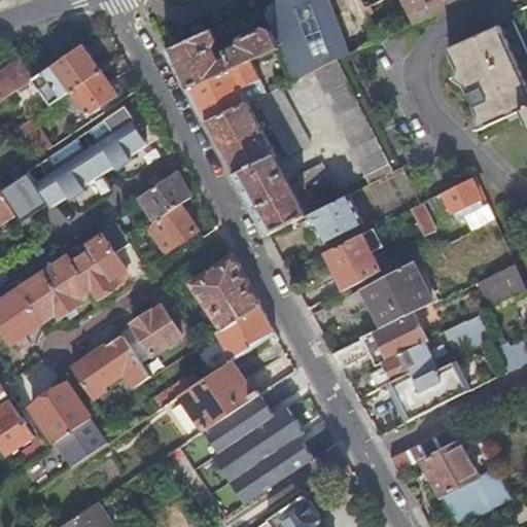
[(272,0),(260,6),(265,14),(272,31),(279,46),(282,54),(294,79),(313,70),(337,59),(350,53),(330,0),(272,0)]
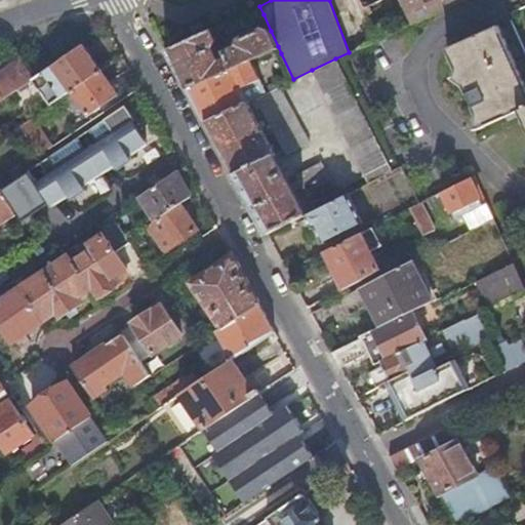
[(329,0),(349,52),(382,36),(379,28),(373,30),(365,6),(377,0),(329,0)]
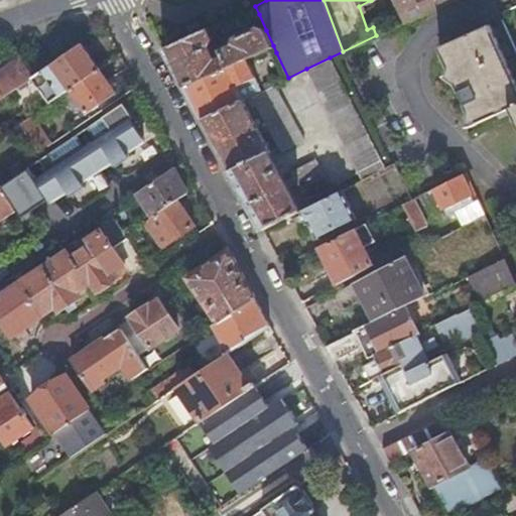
[(439,5),(436,0),(392,0),(403,22),(439,5)]
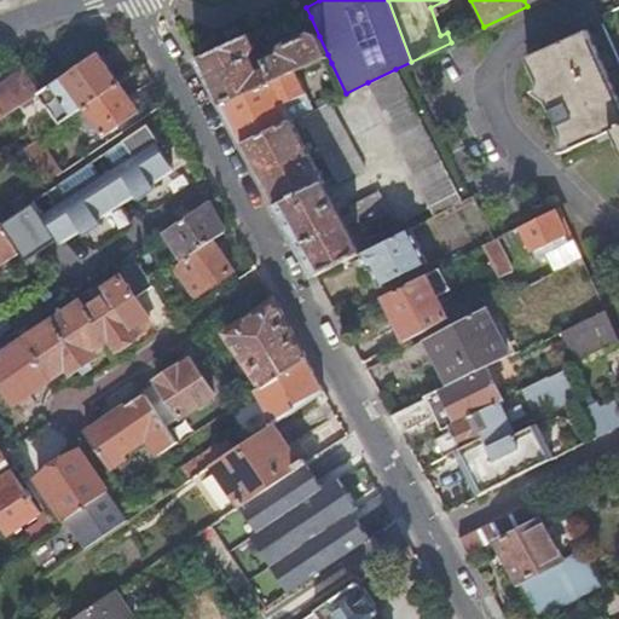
[(196,59),(220,104),(328,55),(319,36),(310,32),(281,45),(278,53),(264,61),(267,68),(258,71),(250,56),(255,46),(254,44),(311,17),(306,7),(196,59)]
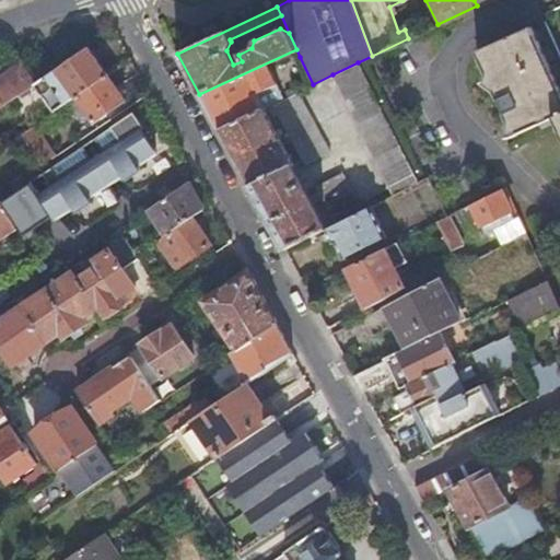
[(553,116),(559,113),(559,92),(531,28),(477,53),(515,133),(553,116)]
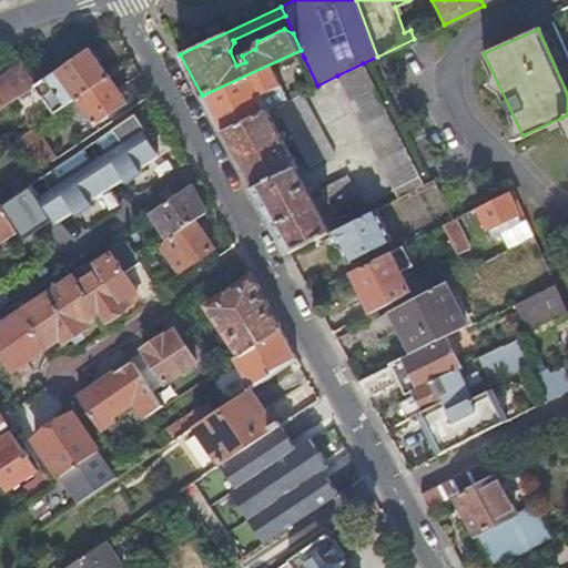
[(78,99),(110,77),(91,49),(37,85),(57,113),(78,99)]
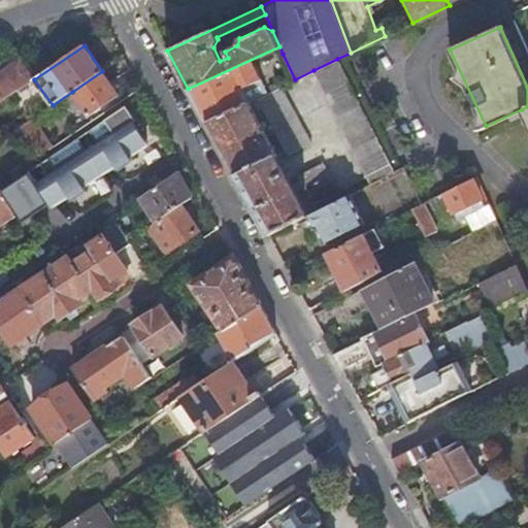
[(206,122),(248,102),(241,89),(261,78),(256,67),(283,54),(279,46),(188,89),(206,122)]
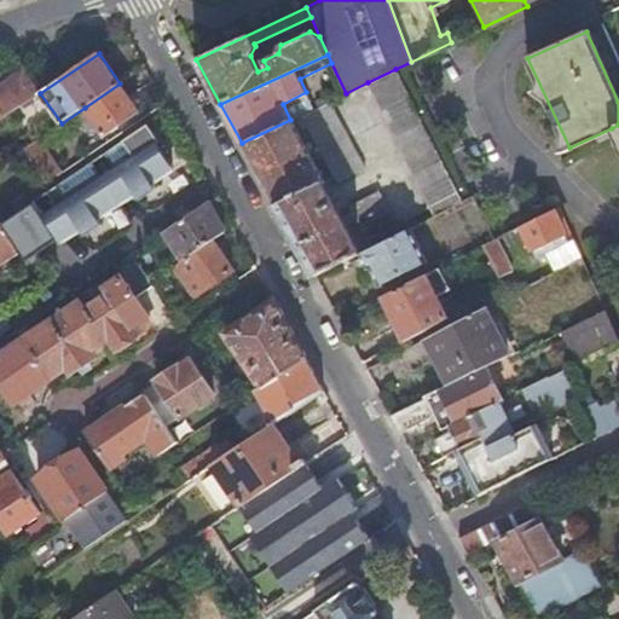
[(0,84),(0,120),(40,93),(23,69),(0,84)]
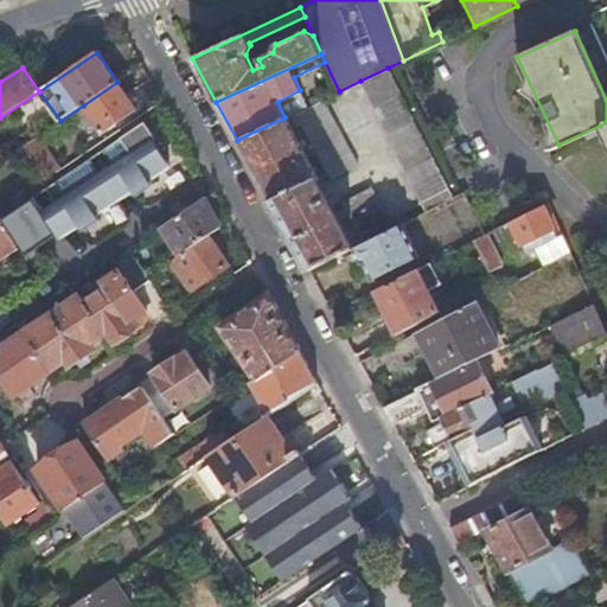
[(388,68),(360,81),(428,211),(453,198),(388,68)]
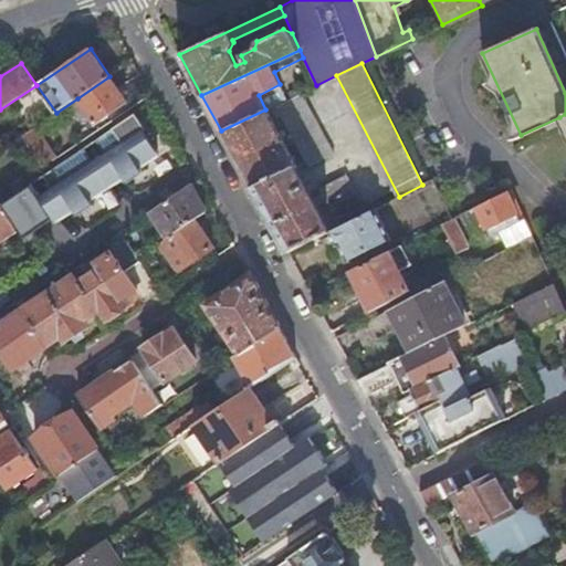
[(123,95),(109,76),(77,98),(95,124),(128,102),(124,95),(123,95)]
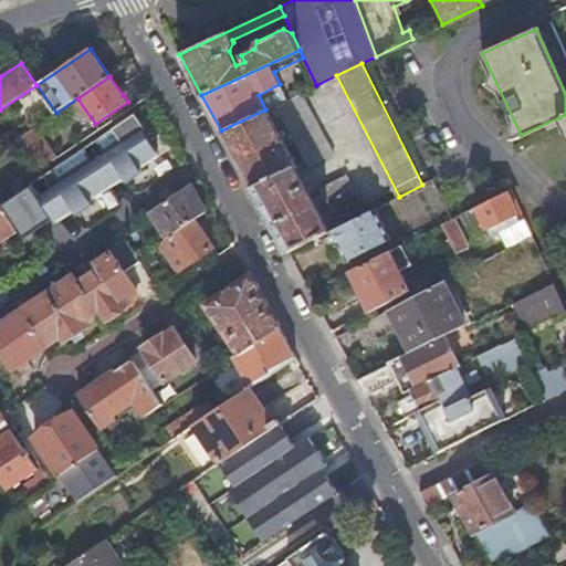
[(300,93),(274,105),(307,165),(333,153),(300,93)]
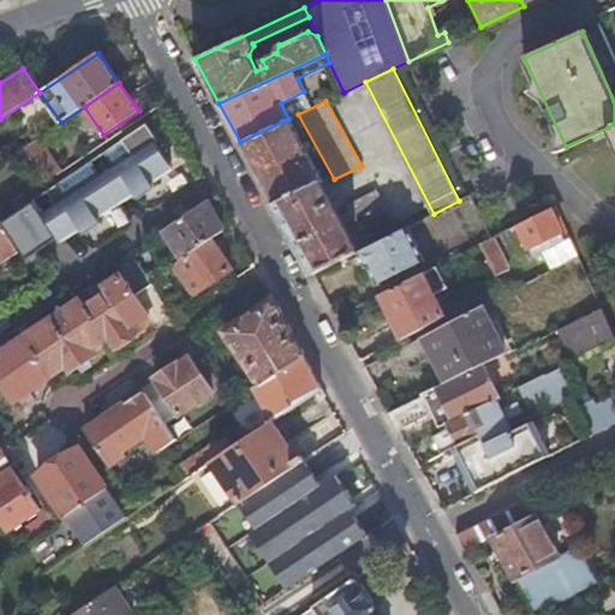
[(274,203),(320,183),(322,181),(305,149),(310,147),(308,141),(302,143),(288,119),(240,142),(274,203)]
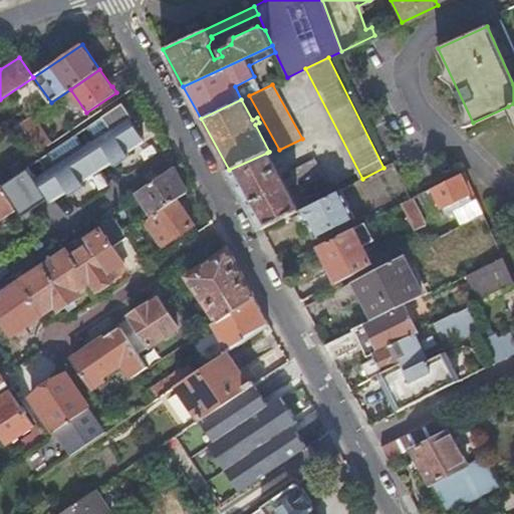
[(47,171),(36,179),(49,198),(52,203),(146,140),(131,117),(133,116),(122,101),(85,126),(94,140),(84,147),(75,134),(38,158),(47,171)]
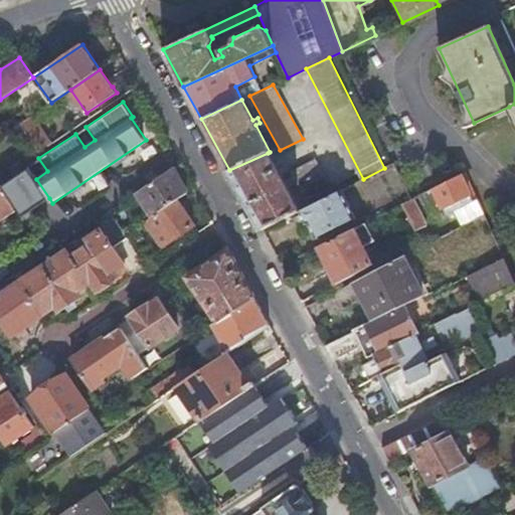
[(19,125),(38,152),(54,142),(35,114),(19,125)]
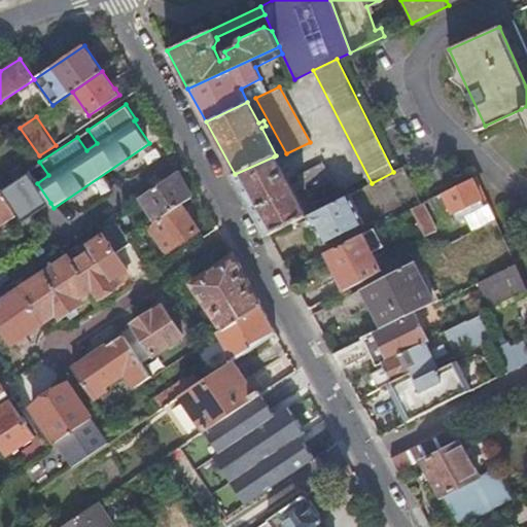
[(276,161),(274,156),(235,174),(268,234),(307,214),(290,185),(276,161)]
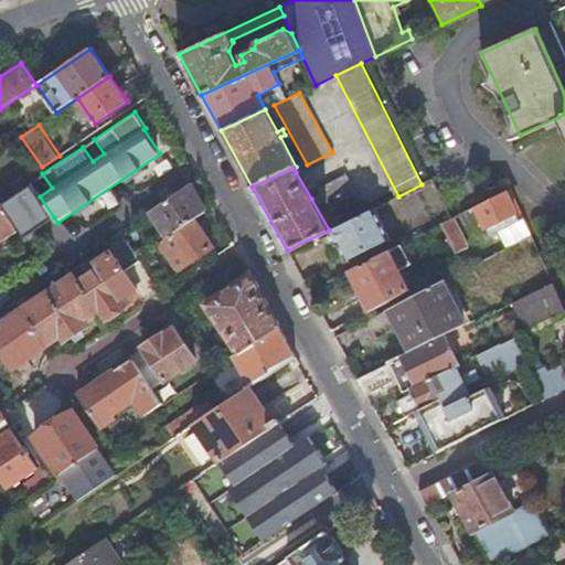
[(323,193),(340,225),(365,212),(344,173),(319,187),(323,193)]
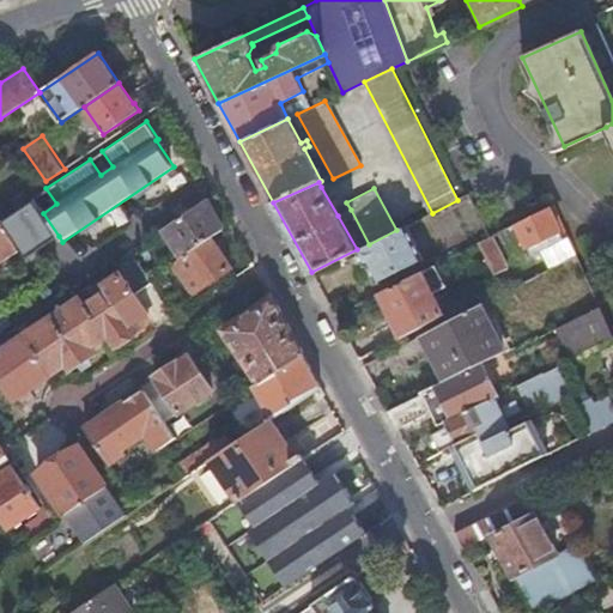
[(211,237),(224,228),(207,198),(163,228),(182,256),(211,237)]
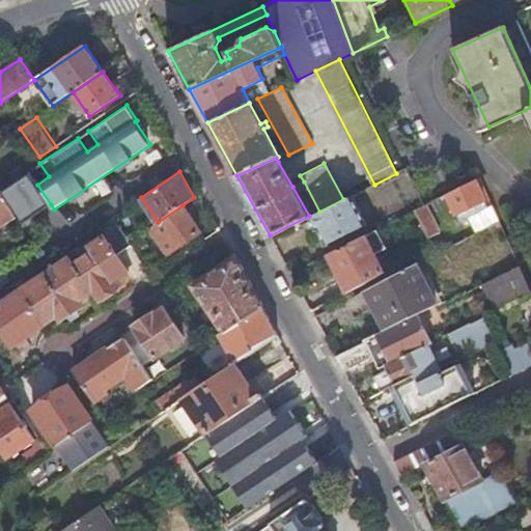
[(0,190),(0,219),(14,210),(15,211),(14,213),(15,215),(17,214),(23,223),(31,218),(51,204),(37,185),(29,173),(2,192),(0,190)]
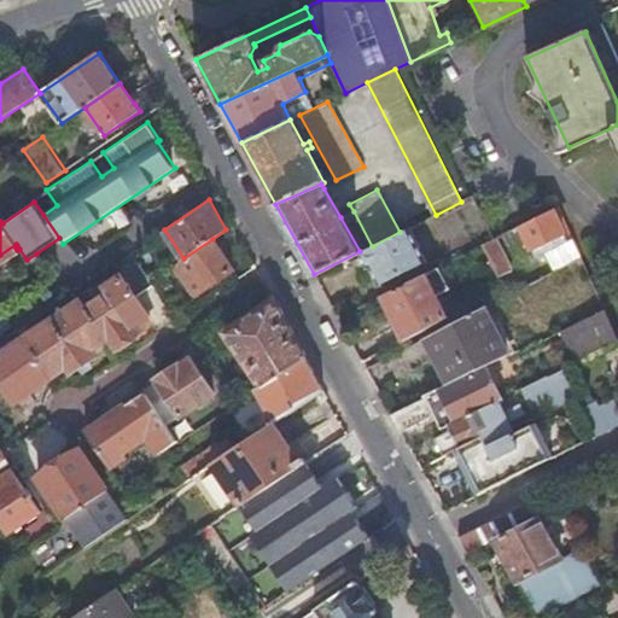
[(535,257),(571,242),(557,209),(520,226),(535,257)]
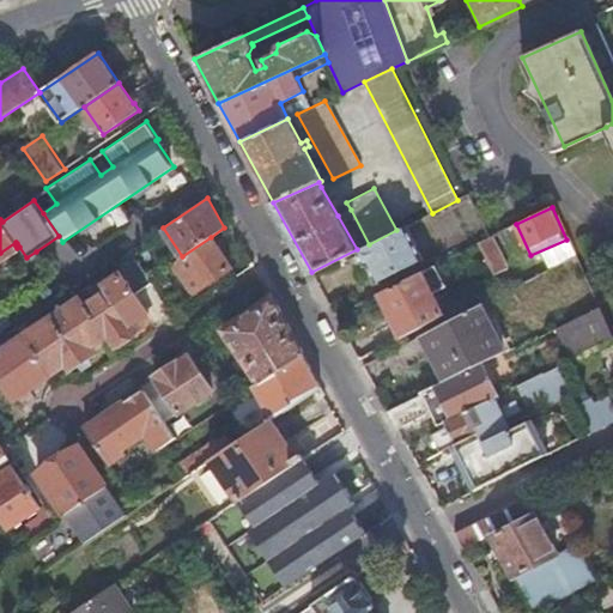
[(413,237),(429,230),(423,218),(407,225),(413,237)]
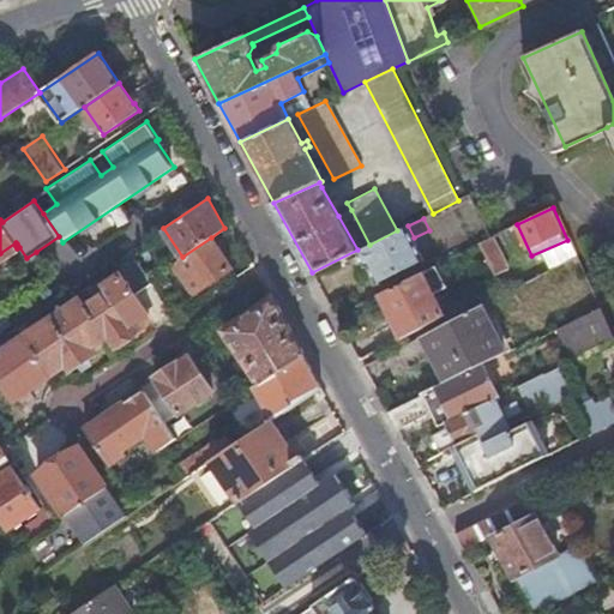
[(369,245),(357,251),(366,268),(369,266),(379,283),(423,260),(423,259),(439,251),(429,230),(414,238),(408,226),(397,230),(369,245)]
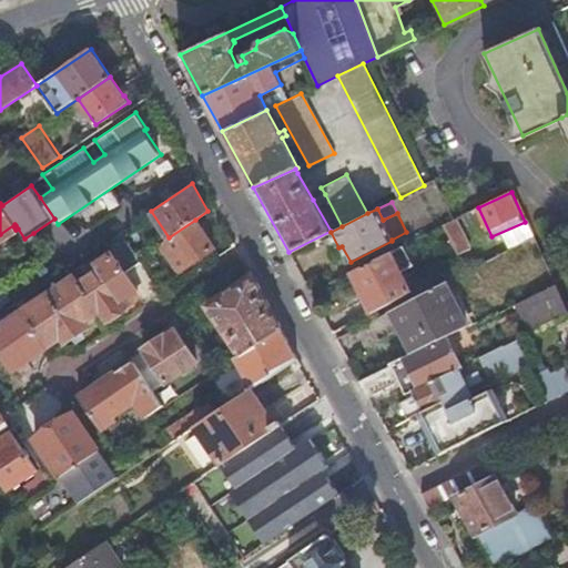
[(473,243),(459,216),(454,220),(444,225),(457,251),(466,247),(473,243)]
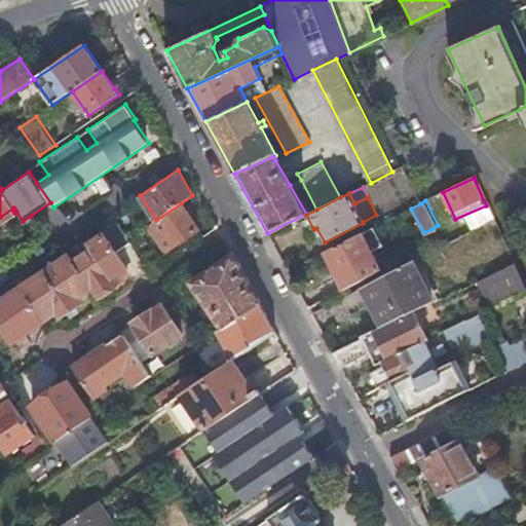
[(156,220),(148,225),(165,250),(197,228),(181,203),(156,220)]
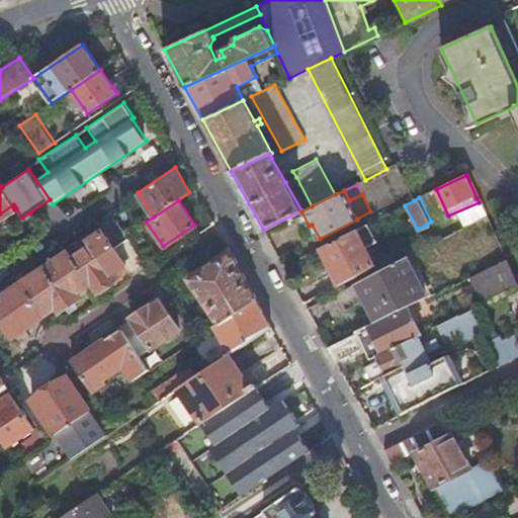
[(90,284),(93,288),(96,292),(114,279),(111,274),(125,264),(116,251),(131,240),(127,235),(121,226),(111,210),(96,221),(102,230),(86,241),(90,247),(73,259),(90,284)]
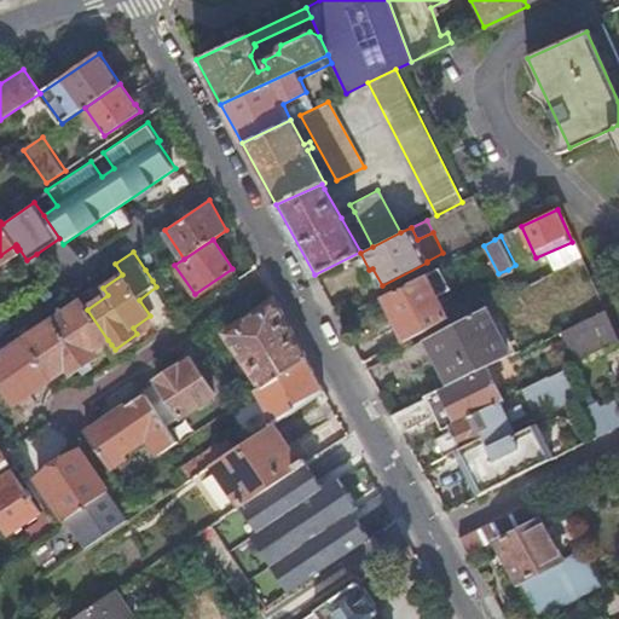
[(36,254),(27,260),(30,266),(40,260),(36,254)]
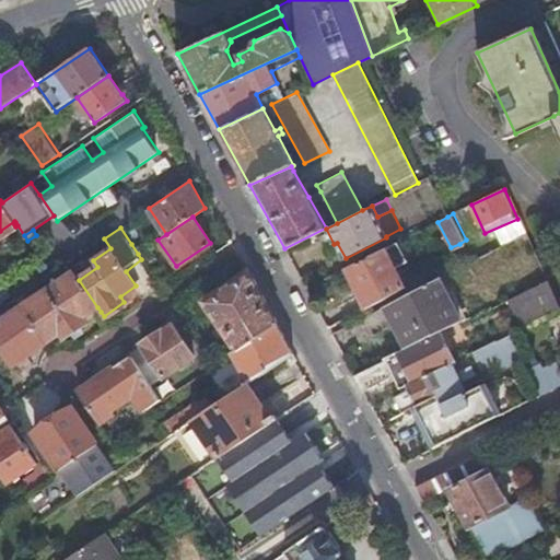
[(138,254),(144,249),(138,241),(131,244),(138,254)]
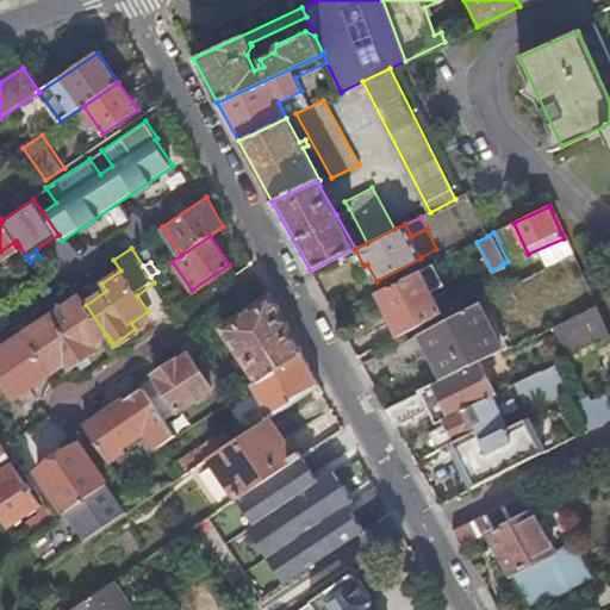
[(377,292),(399,336),(443,313),(439,302),(430,305),(424,294),(433,291),(443,285),(433,263),(377,292)]
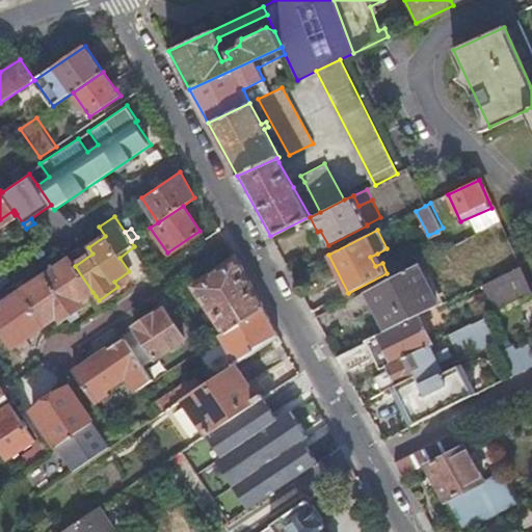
[(134,246),(139,254),(150,246),(141,234),(137,237),(131,241),(134,246)]
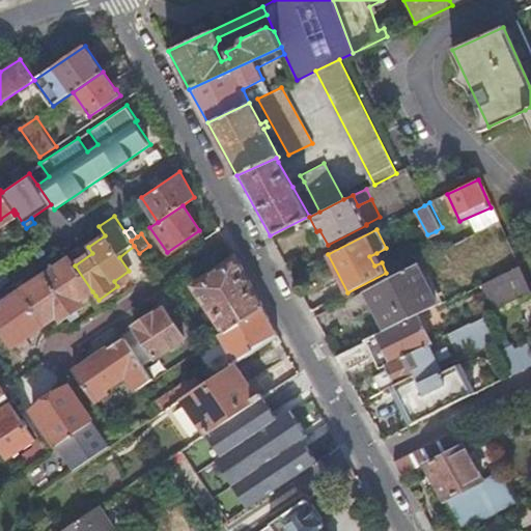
[(21,290),(45,325),(58,315),(61,319),(66,315),(77,308),(82,305),(79,301),(92,291),(75,266),(70,257),(21,290)]
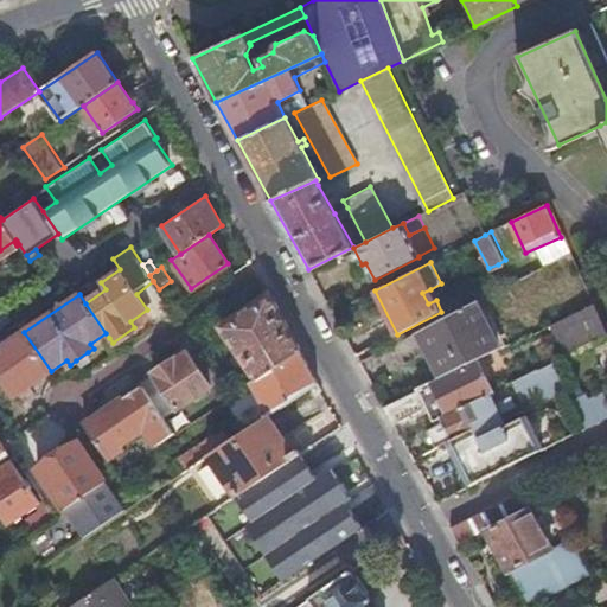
[(222,326),(256,378),(300,350),(269,295),(222,326)]
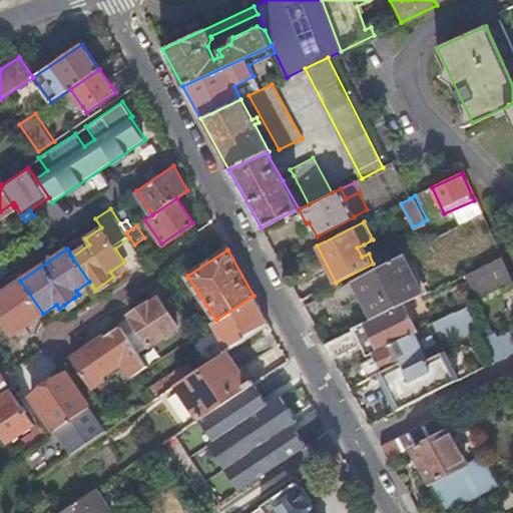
[(373,320),(402,305),(406,303),(423,295),(402,254),(376,268),(352,280),(373,320)]
